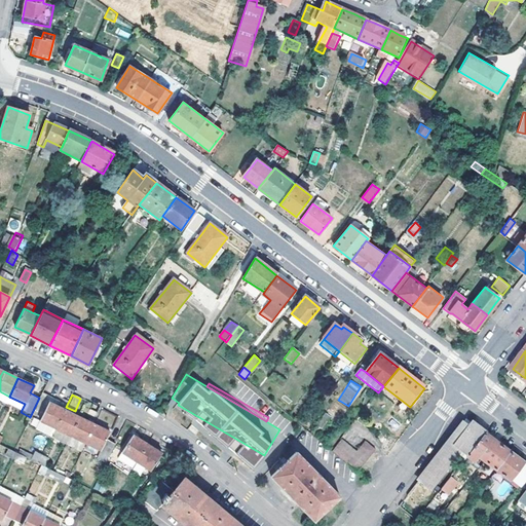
[(53,428),(63,409),(48,402),(38,420),(53,428)]
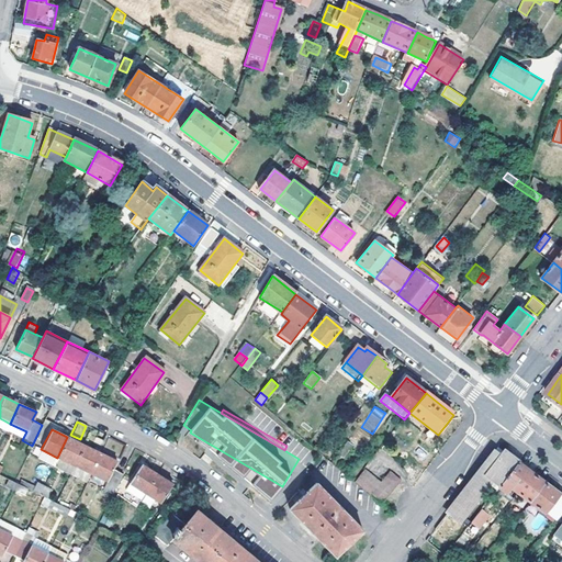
[(67,437),(57,458),(72,465),(82,445),(67,437)]
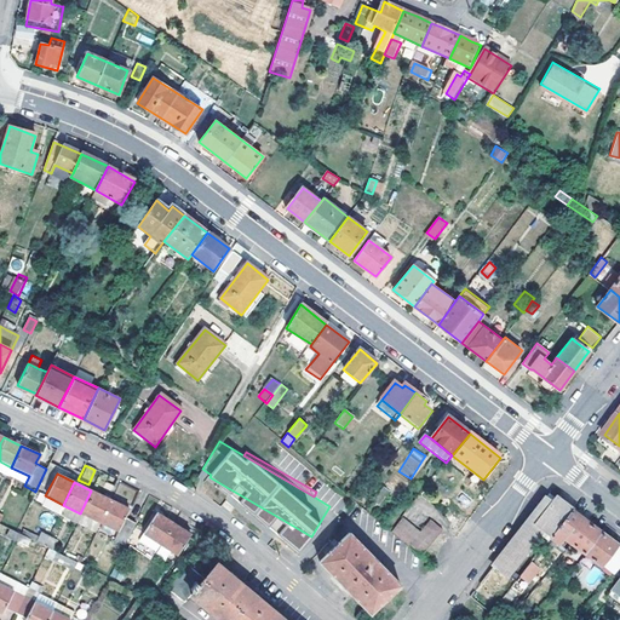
[(391,493),(384,487),(373,501),(379,506),(391,493)]
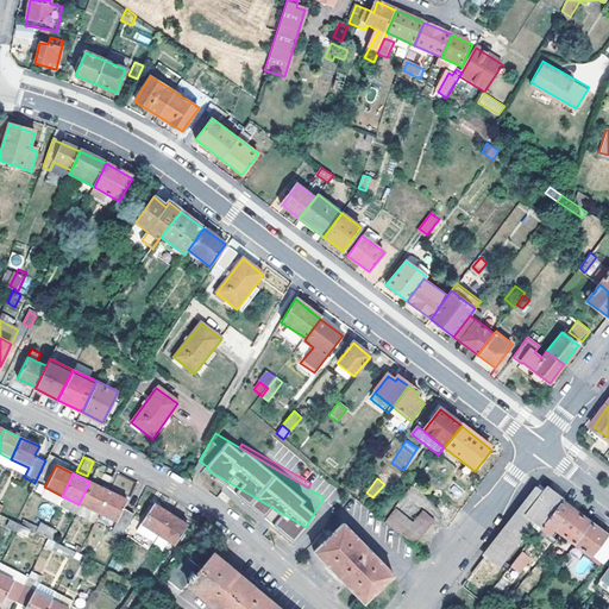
[(95,513),(106,490),(89,482),(79,504),(95,513)]
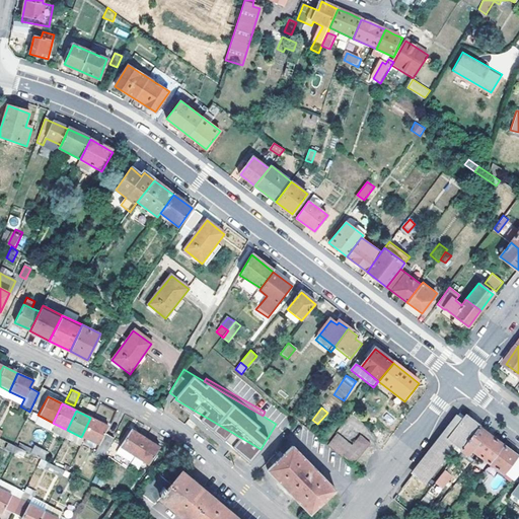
[(50,429),(53,423),(38,415),(34,422),(50,429)]
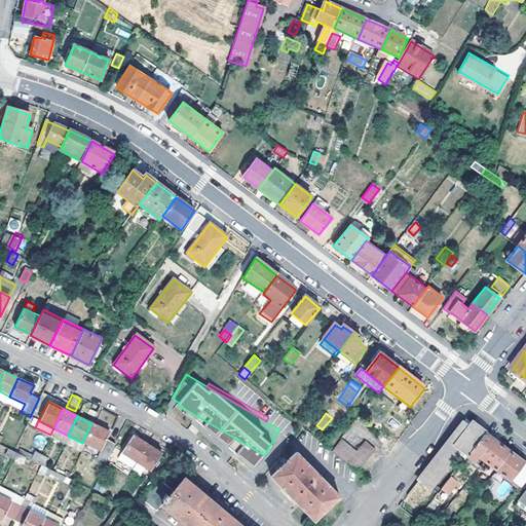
[(464,423),(420,479),(431,486),(461,448),(468,453),(485,431),(473,422),(468,426),(464,423)]
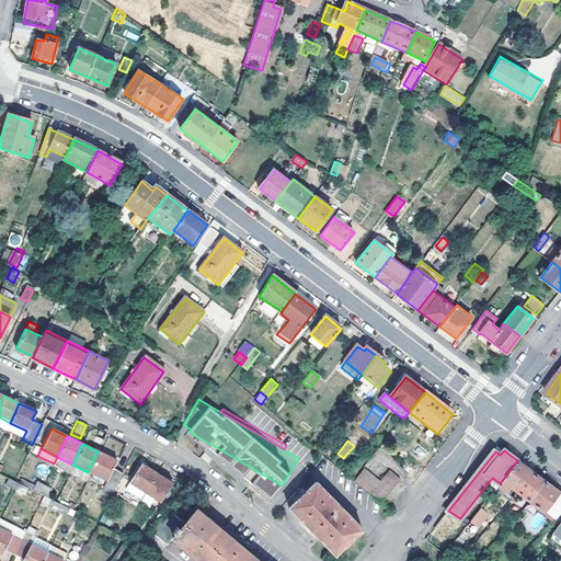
[(123,473),(111,467),(114,459),(98,451),(88,472),(103,480),(100,489),(111,494),(123,473)]
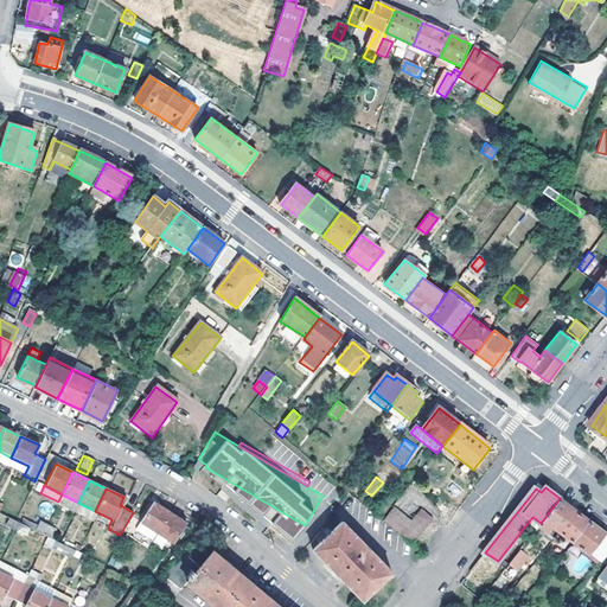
[(588,519),(560,498),(541,523),(540,524),(548,532),(554,526),(572,541),(573,541),(588,519)]
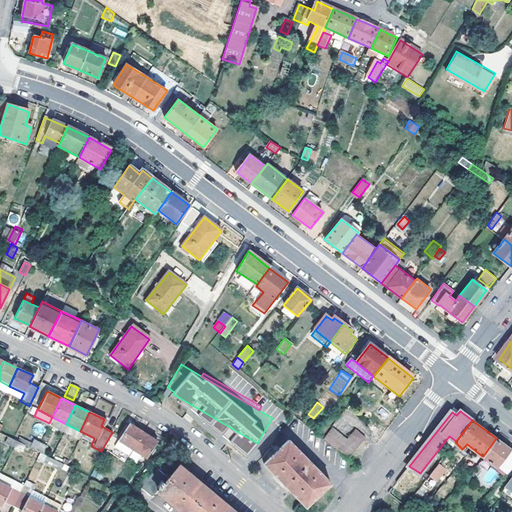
[(130,423),(119,440),(133,450),(144,432),(130,423)]
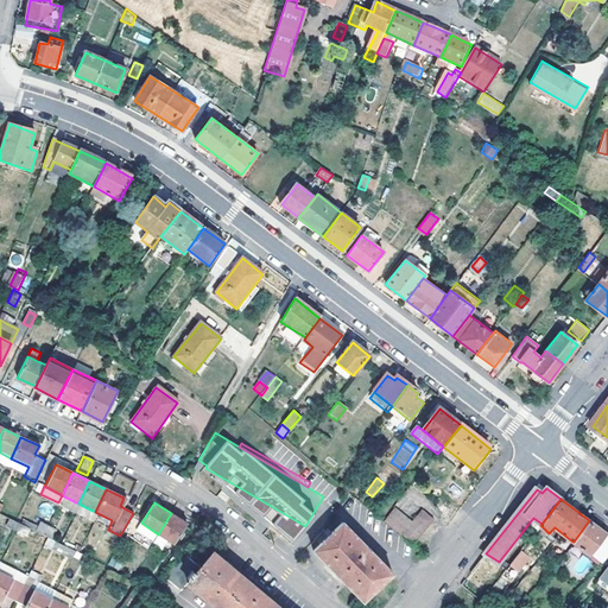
[(392,508),(381,521),(412,546),(432,521),(419,511),(410,523),(392,508)]
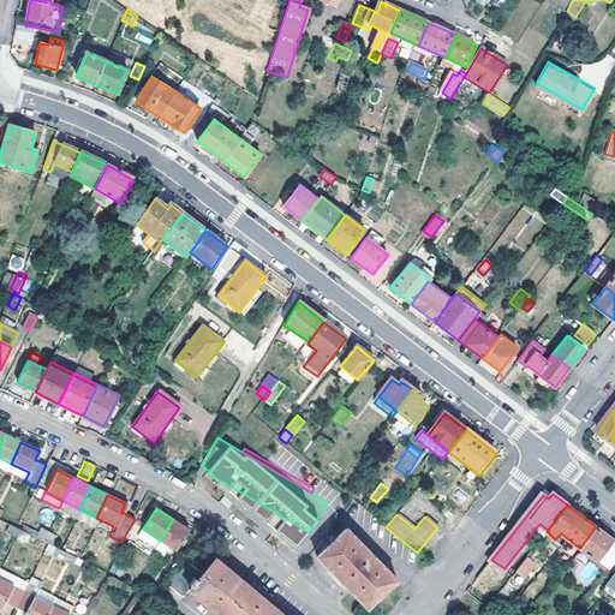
[(175,550),(190,530),(173,519),(160,541),(175,550)]
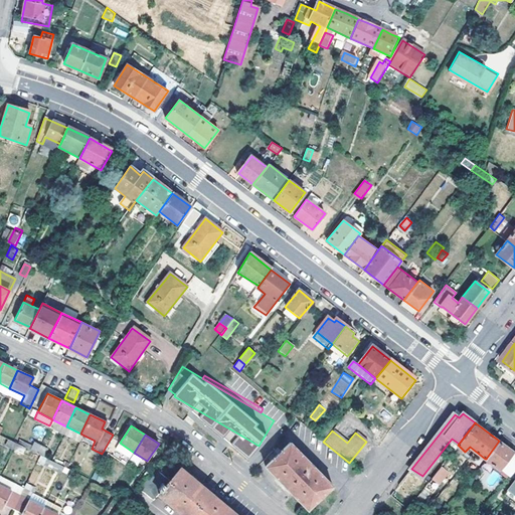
[(13,451),(16,445),(12,443),(7,440),(4,446),(13,451)]
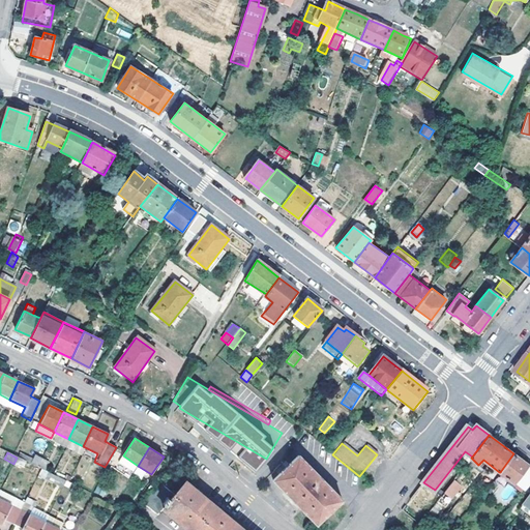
[(522,460),(513,453),(500,472),(508,478),(514,483),(517,480),(526,489),(529,482),(529,466),(528,465),(529,462),(529,461),(525,457),(522,460)]
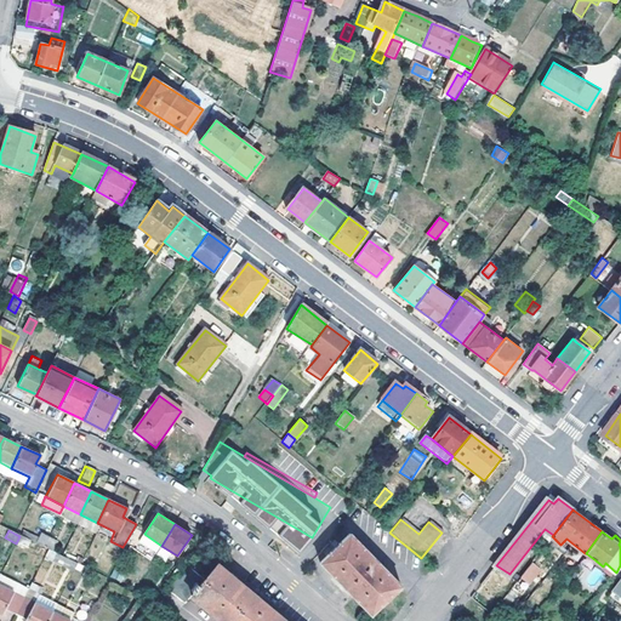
[(35,543),(44,547),(49,537),(41,533),(35,543)]
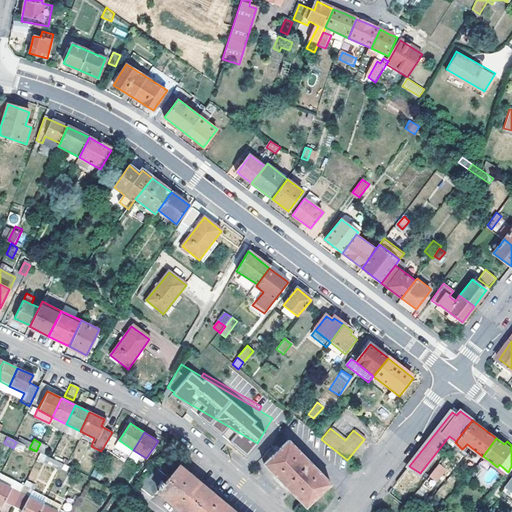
[(133,450),(119,440),(116,446),(130,455),(133,450)]
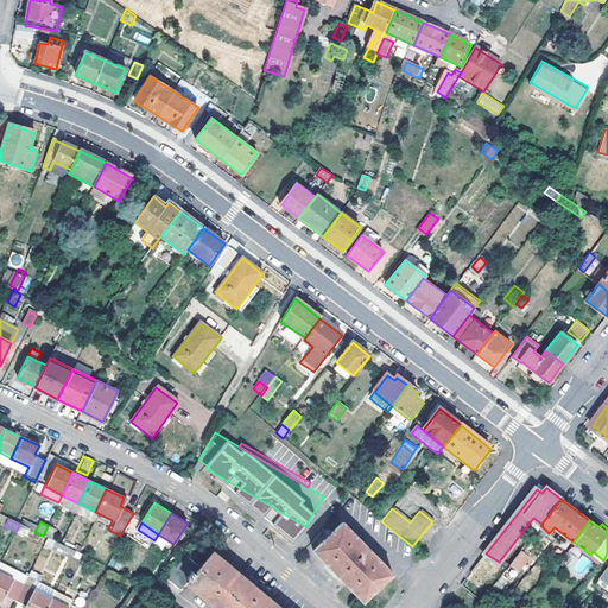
[(377,571),(382,565),(342,523),(312,551),(361,603),(385,581),(377,571)]
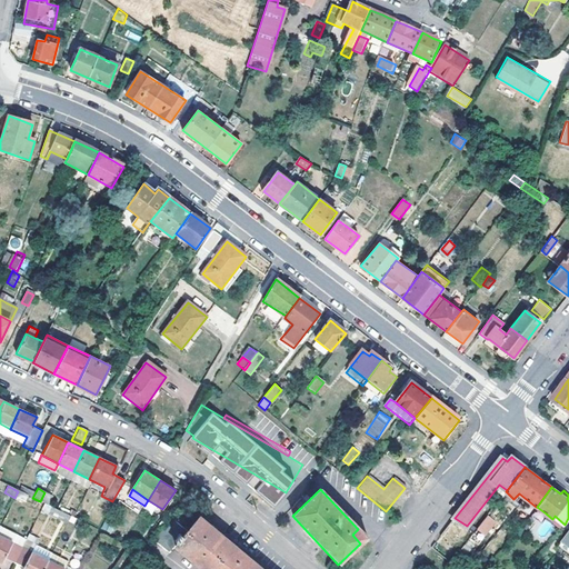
[(23,502),(27,495),(18,491),(15,498),(23,502)]
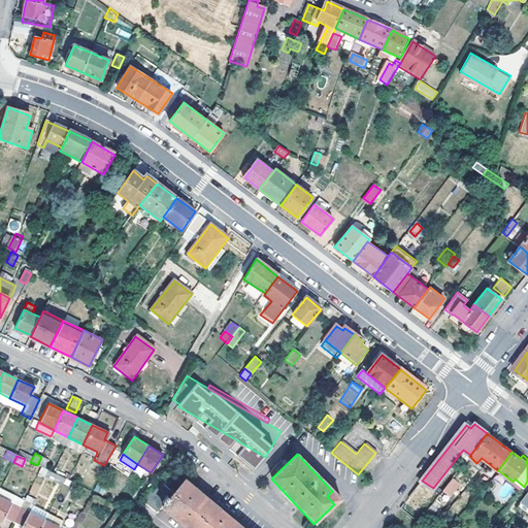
[(37,465),(43,468),(47,459),(41,457),(37,465)]
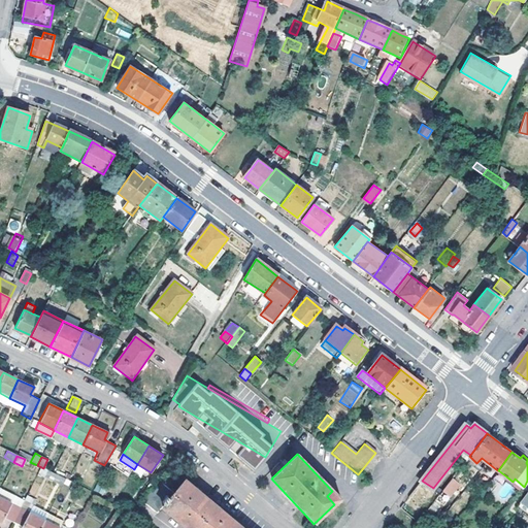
[(501,484),(506,476),(498,470),(497,470),(492,477),(501,484)]
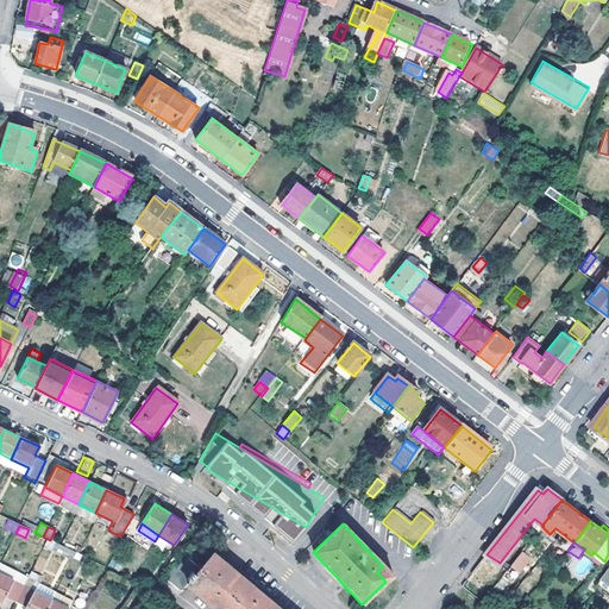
[(71,562),(76,553),(64,547),(60,554),(71,562)]
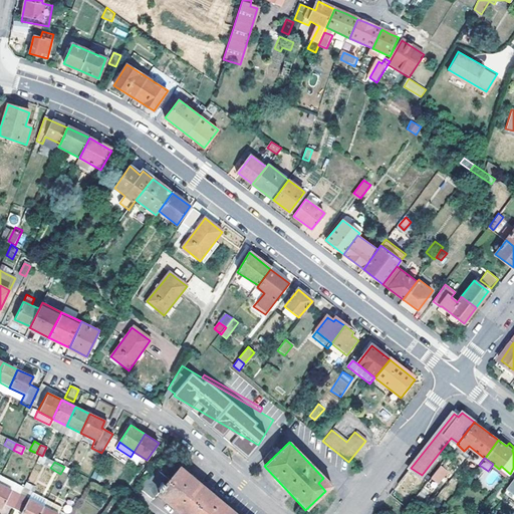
[(441,464),(430,478),(436,482),(447,470),(441,464)]
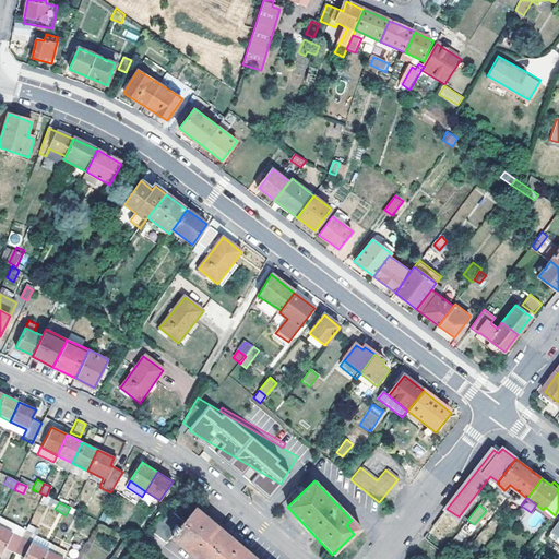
[(174,537),(199,558),(256,558),(195,509),(185,522),(167,509),(150,530),(167,544),(174,537)]
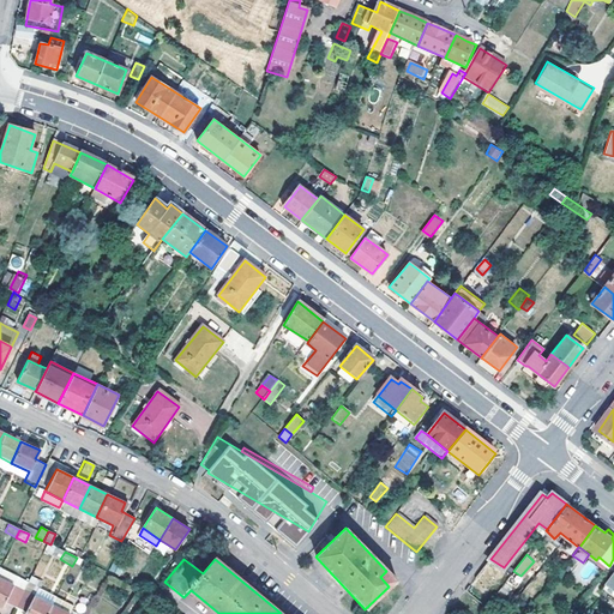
[(396,579),(386,571),(380,577),(389,587),(396,579)]
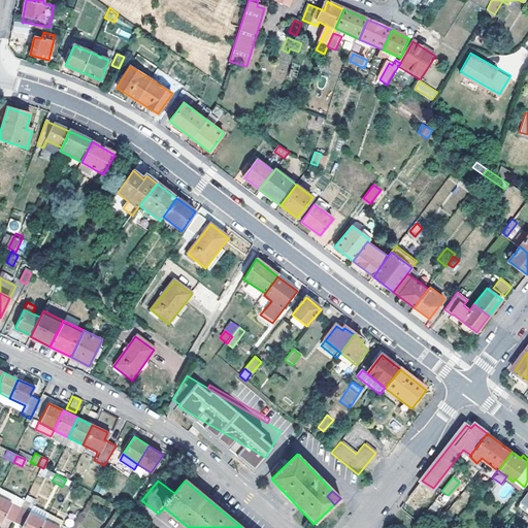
[(21,505),(26,508),(33,499),(28,495),(21,505)]
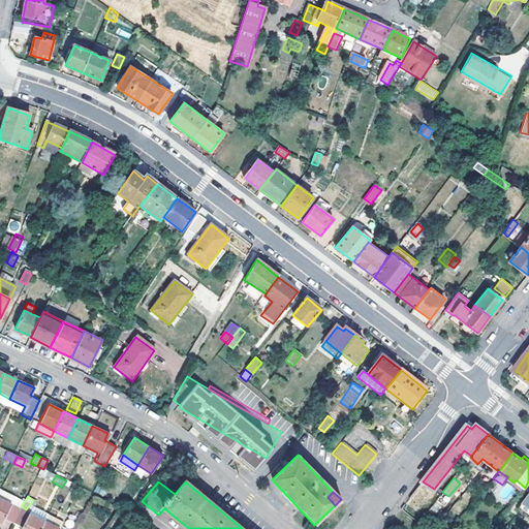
[(441,496),(430,508),(436,512),(446,500),(441,496)]
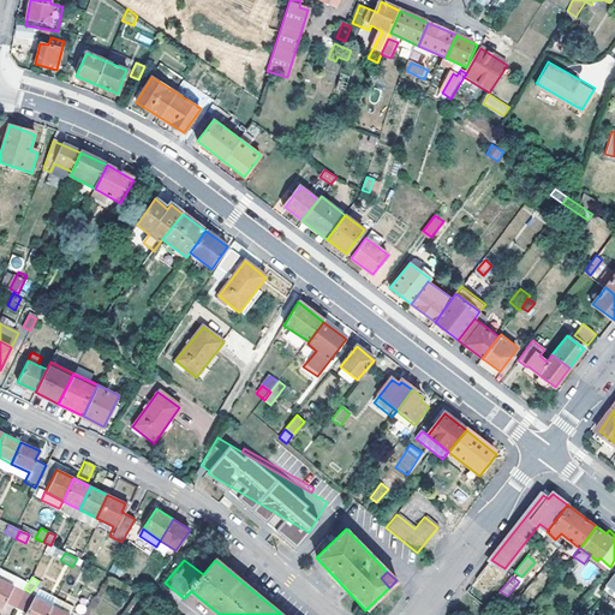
[(0,580),(0,607),(1,608),(5,603),(15,609),(23,592),(0,580)]
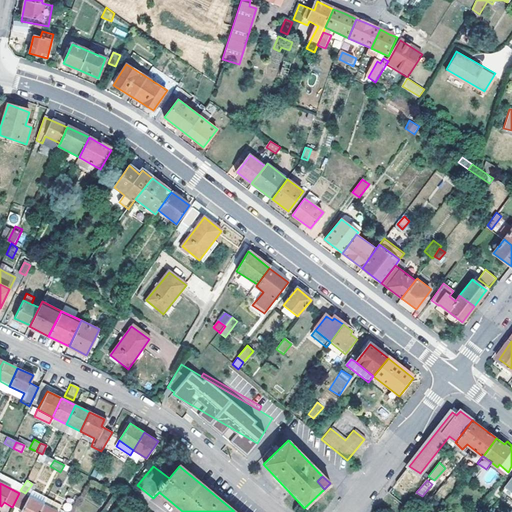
[(511,496),(511,489),(506,486),(503,490),(511,496)]
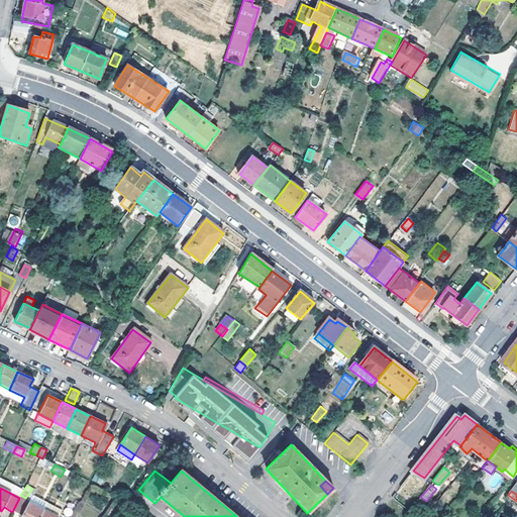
[(44,506),(46,502),(32,495),(30,499),(44,506)]
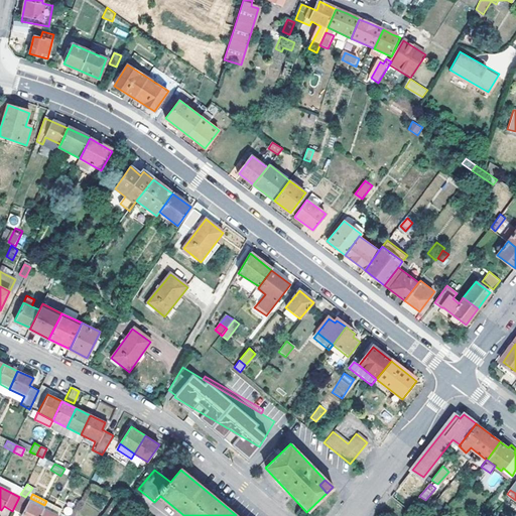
[(39,515),(43,509),(19,497),(12,511),(20,515),(39,515)]
